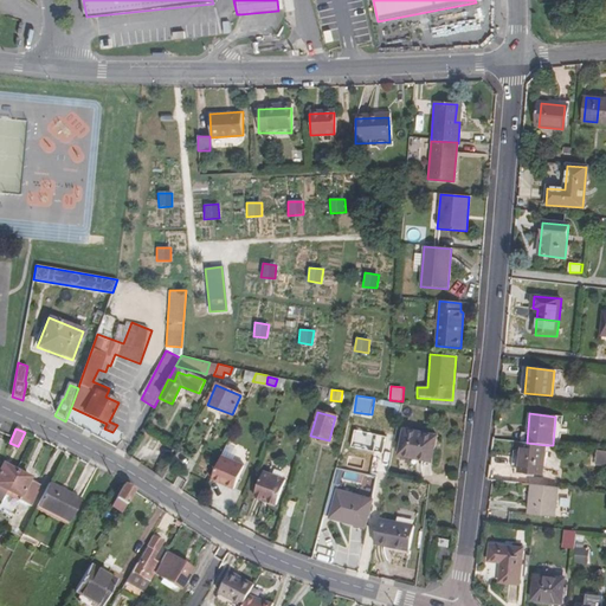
[(436,437),(404,431),(400,455),(432,462),(436,437)]
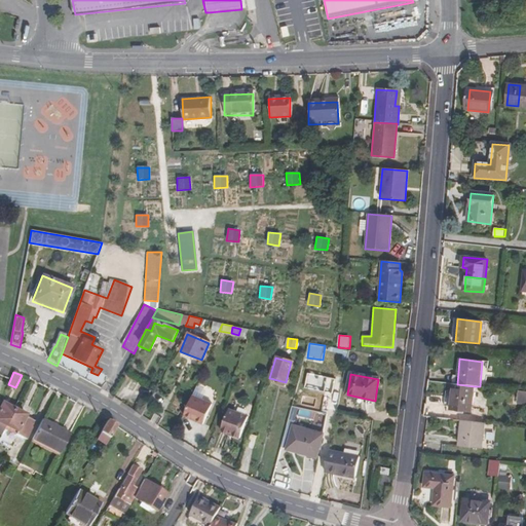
[(474,386),(457,384),(454,384),(451,410),(471,412),(474,386)]
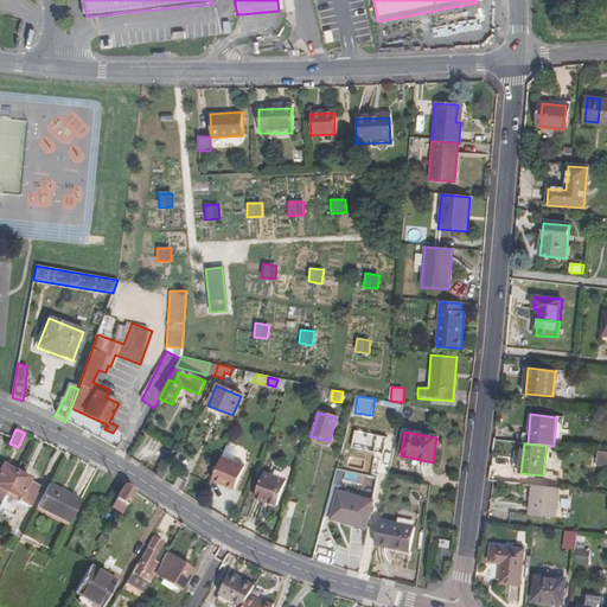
[(222,457),(212,480),(235,490),(244,466),(222,457)]
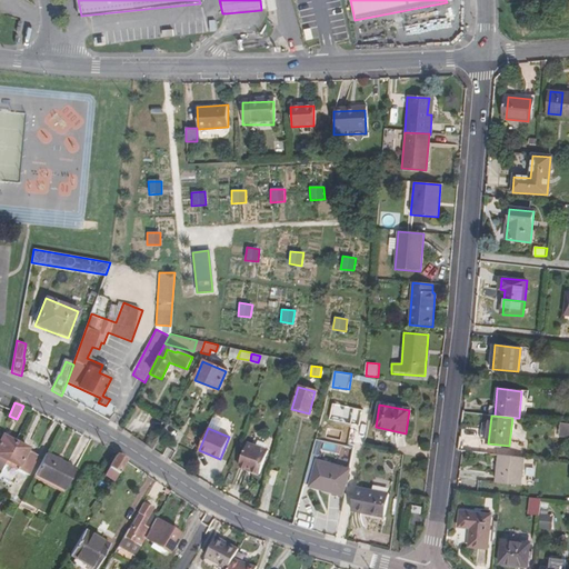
[(155,433),(148,447),(157,452),(163,438),(155,433)]
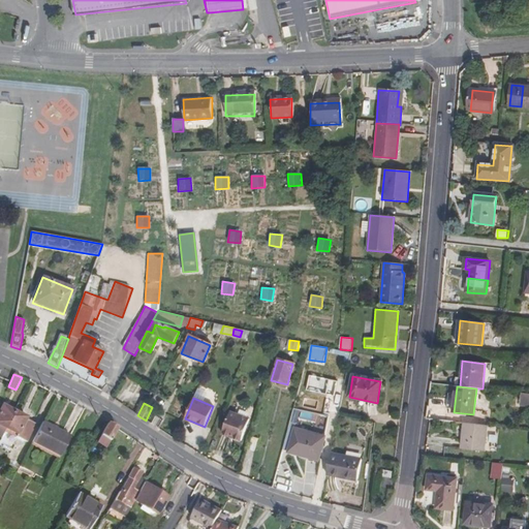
[(0,440),(14,411),(2,405),(0,410),(0,440)]
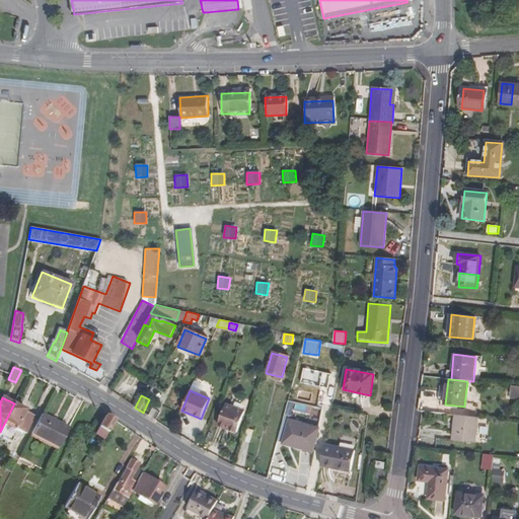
[(245,411),(226,402),(219,425),(238,432),(245,411)]
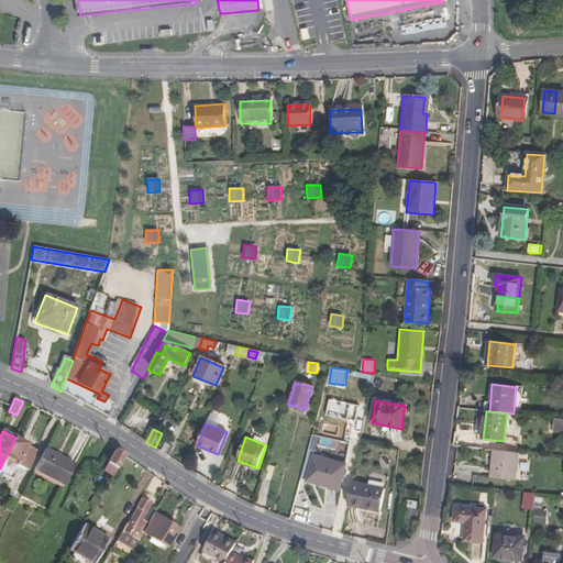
[(28,444),(15,438),(0,468),(0,473),(11,479),(19,463),(30,468),(37,452),(26,445),(28,444)]
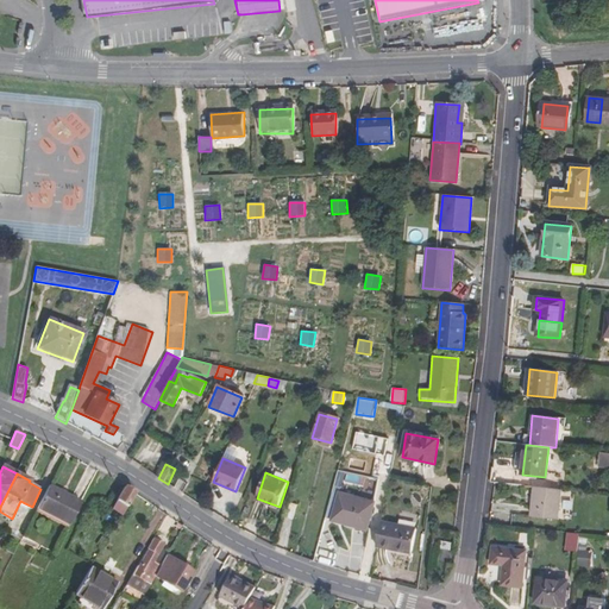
[(69,525),(81,502),(50,485),(38,508),(69,525)]
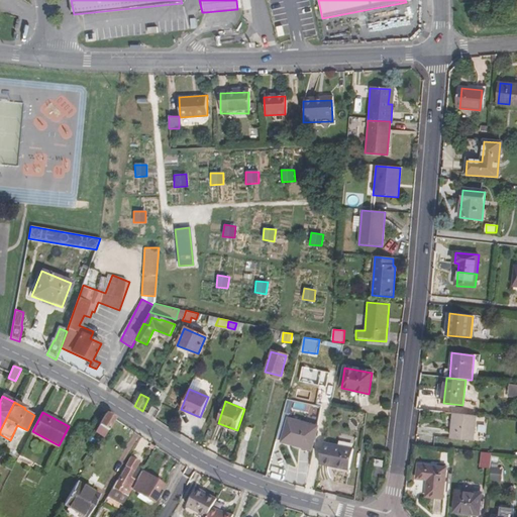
[(108,433),(115,420),(106,413),(98,428),(108,433)]
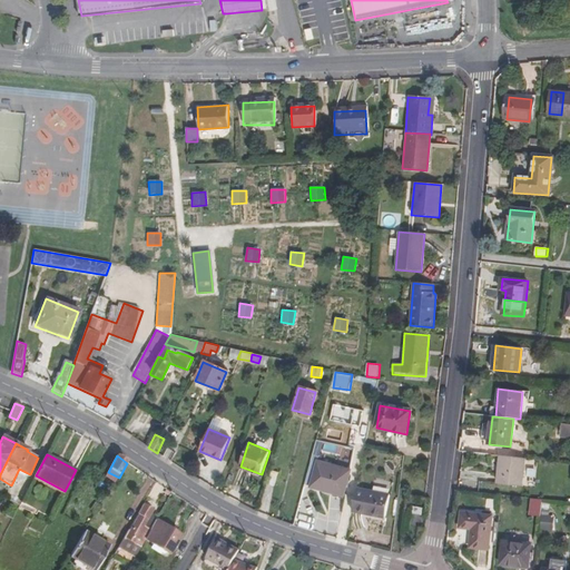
[(498,484),(520,487),(523,459),(500,457),(498,484)]
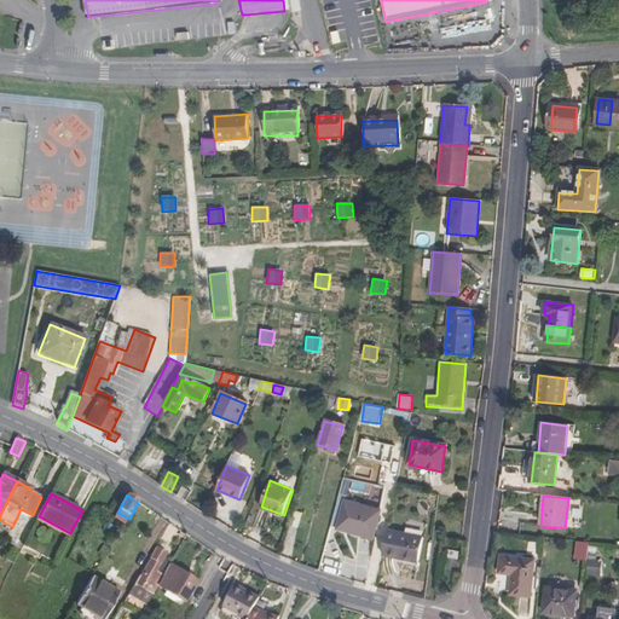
[(380,513),(345,503),(337,531),(353,536),(354,533),(374,538),(380,513)]
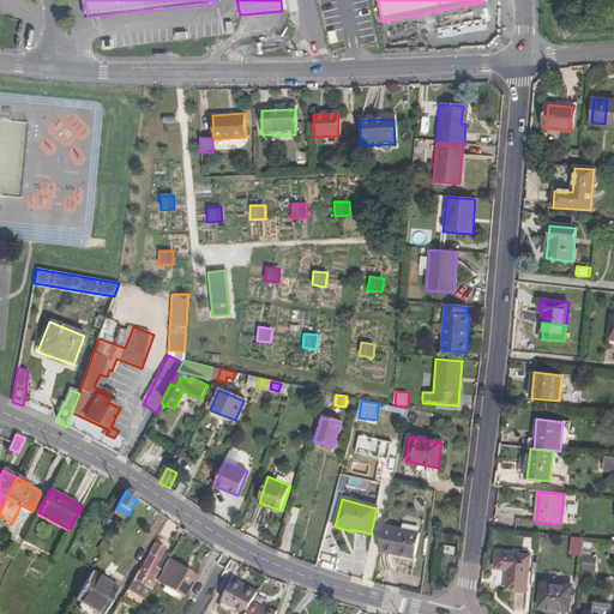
[(293,506),(288,524),(295,527),(300,509),(293,506)]
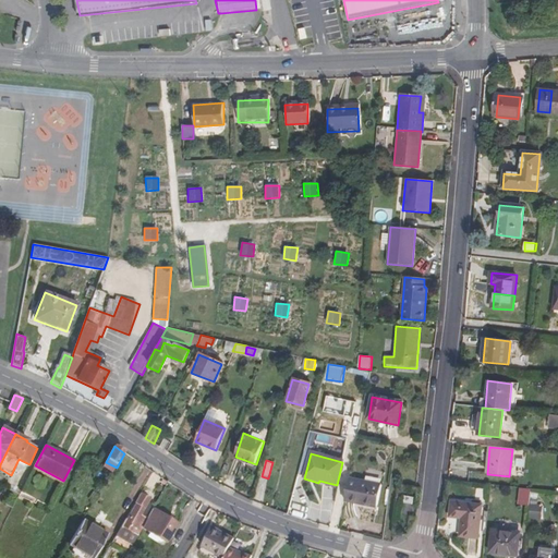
[(350,478),(346,502),(377,509),(381,485),(350,478)]
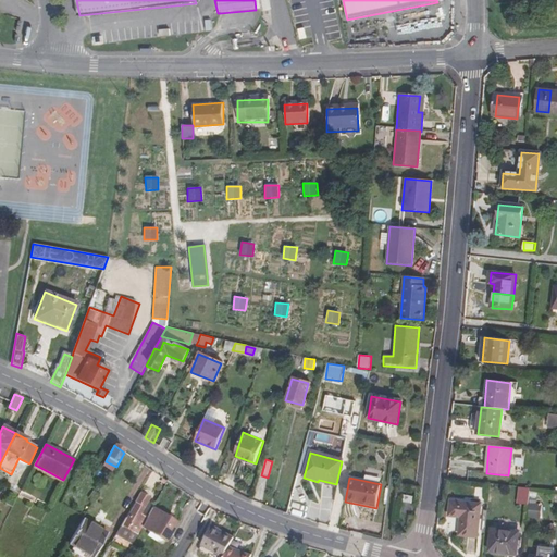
[(518,504),(529,505),(530,489),(519,487),(518,504)]
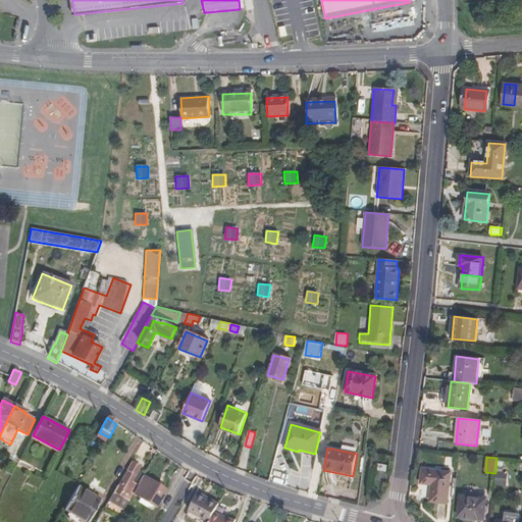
[(388,464),(378,463),(377,471),(387,472),(388,464)]
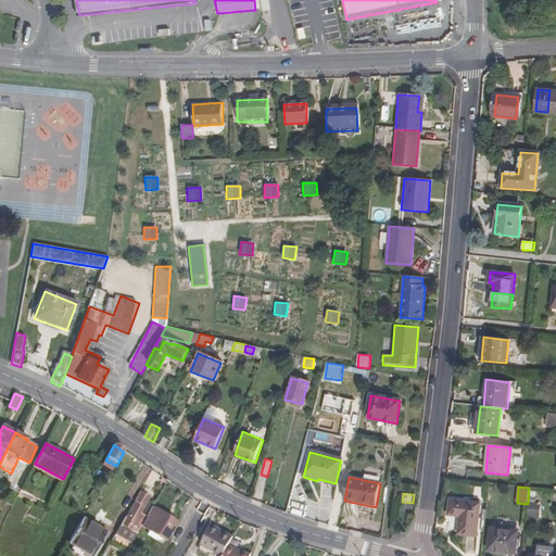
[(121,539),(133,545),(142,528),(147,519),(142,517),(151,501),(141,495),(119,533),(123,534),(121,539)]
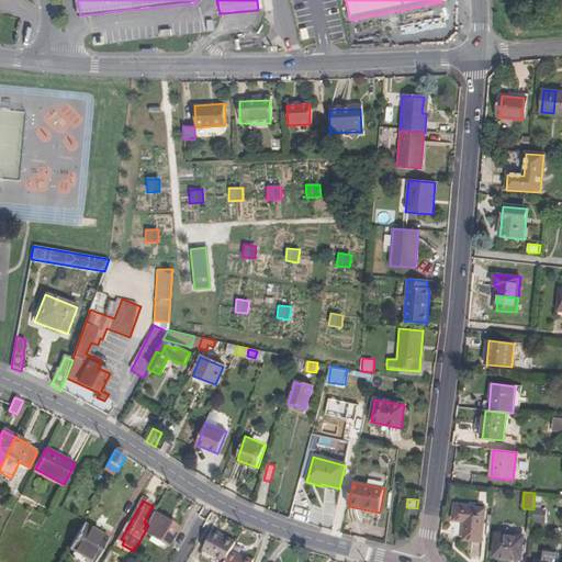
[(534,524),(546,524),(547,509),(535,508),(534,524)]
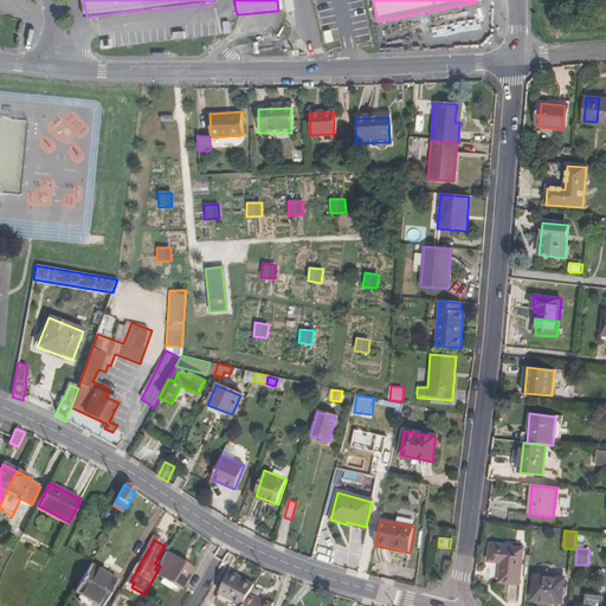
[(517,592),(522,553),(490,549),(488,568),(501,569),(498,588),(517,592)]
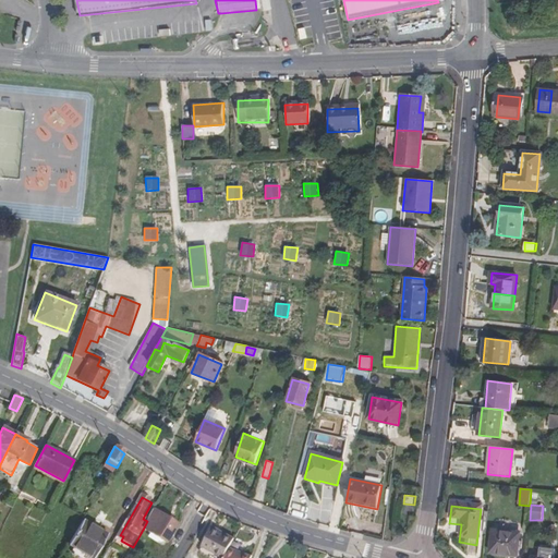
[(147,521),(143,530),(167,542),(178,523),(154,510),(147,521)]
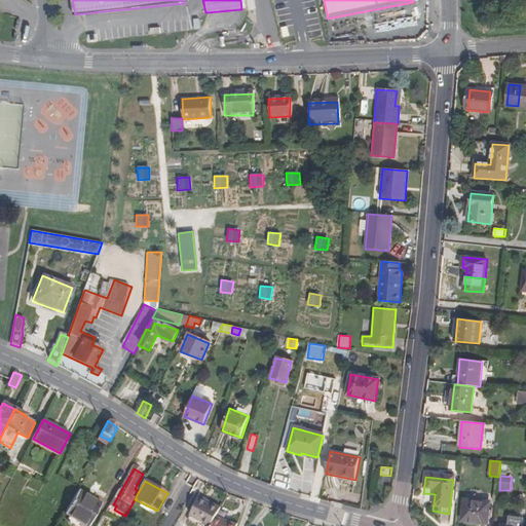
[(79,493),(67,516),(85,525),(89,525),(102,505),(79,493)]
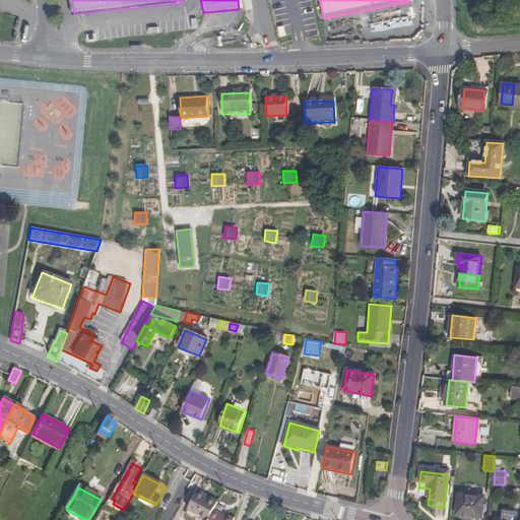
[(207,499),(209,496),(199,491),(198,494),(207,499)]
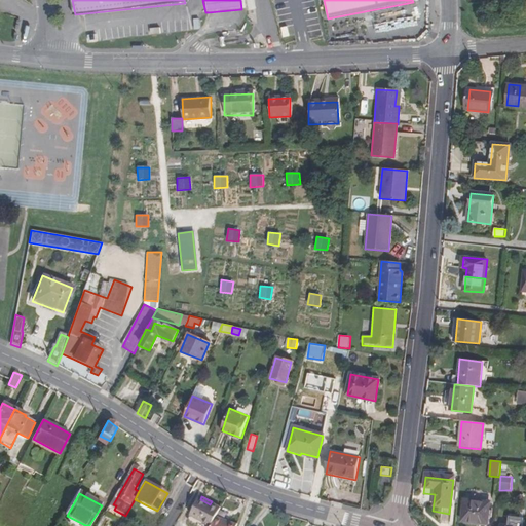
[(198,524),(202,525),(212,525),(218,517),(223,509),(212,501),(210,504),(200,499),(191,515),(200,520),(198,524)]
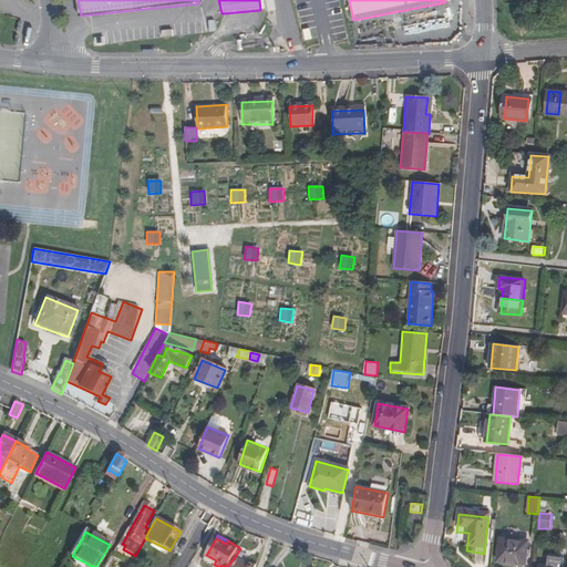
[(508,564),(512,540),(501,539),(497,563),(508,564)]
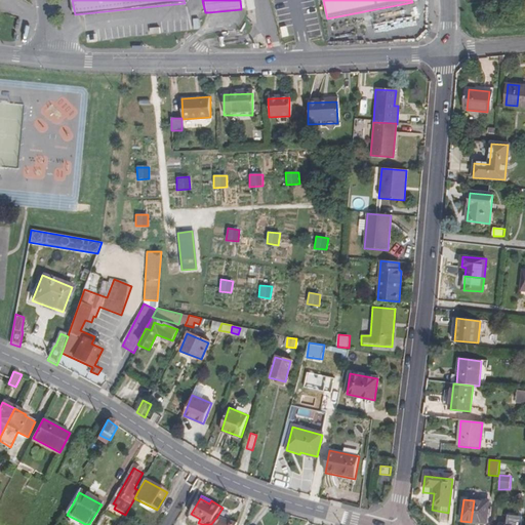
[(489,502),(474,500),(471,522),(486,524),(489,502)]
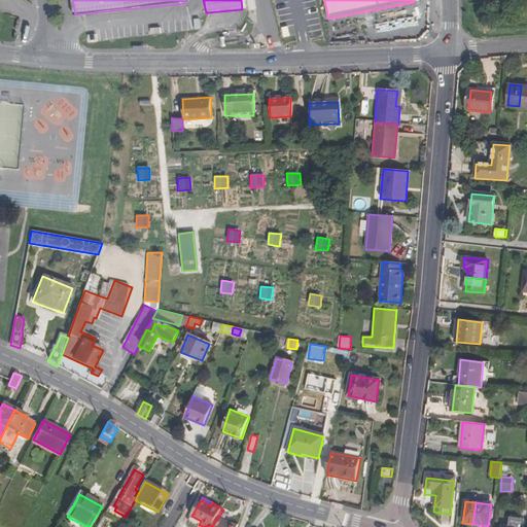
[(198,526),(199,525),(201,521),(191,516),(188,522),(198,526)]
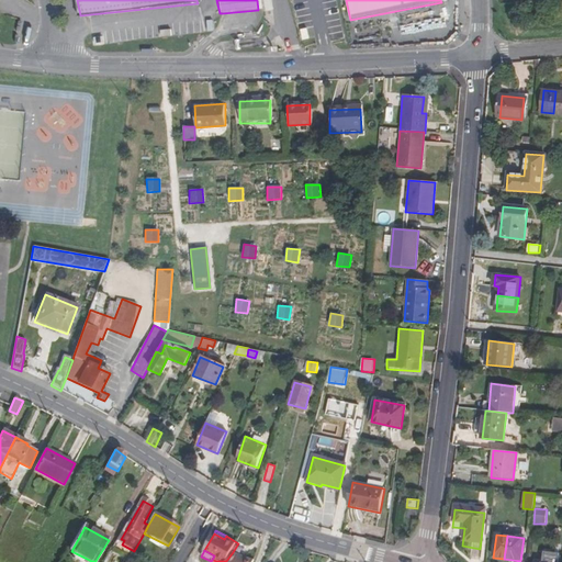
[(255,561),(256,561),(233,552),(226,561),(255,561)]
